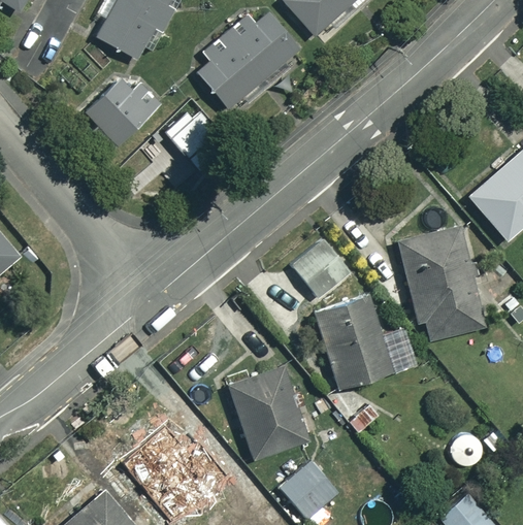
[(0,0),(0,7),(3,10),(6,5),(21,13),(28,0),(0,0)]
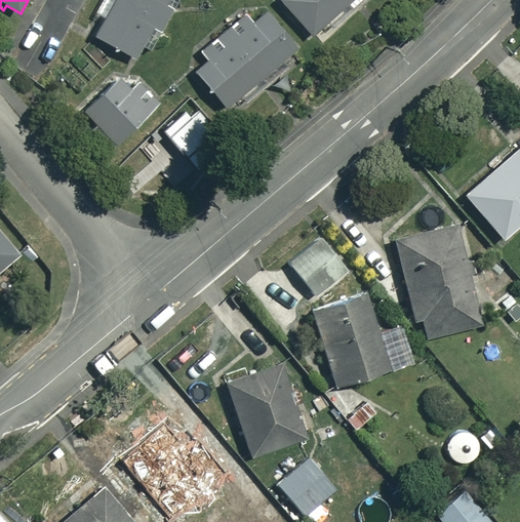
[(118,0),(98,38),(136,58),(143,46),(154,51),(181,0),(118,0)]
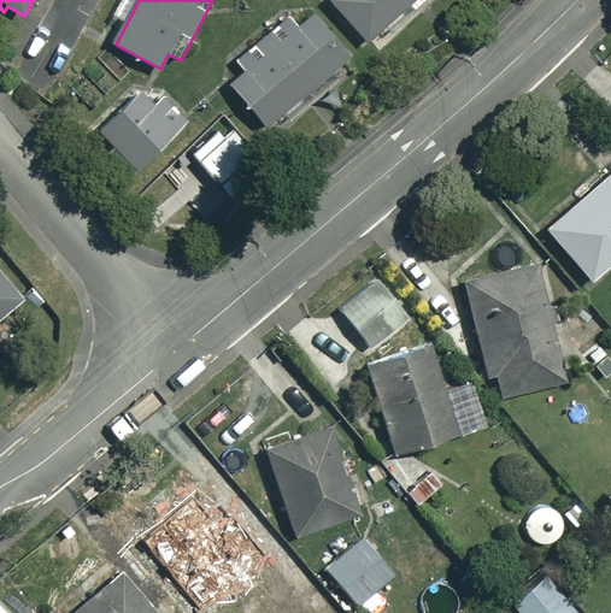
[(330,0),(368,42),(416,0),(330,0)]
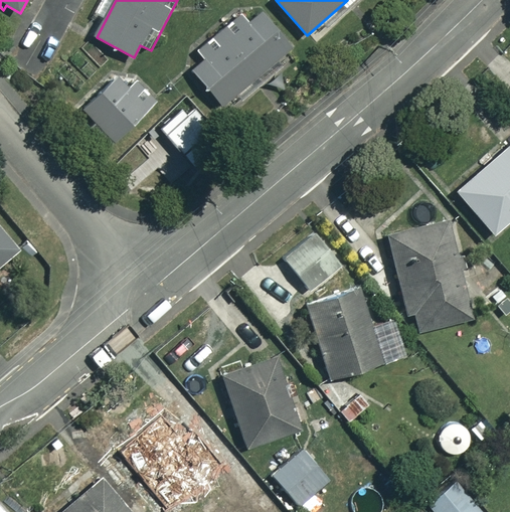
[(197,50),(204,58),(192,68),(223,106),(293,48),(262,11),(251,19),(244,11),(197,50)]
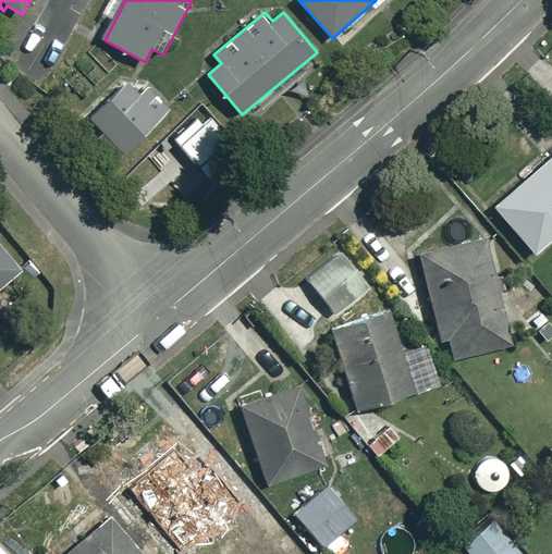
[(167,111),(136,78),(94,120),(124,152),(167,111)]
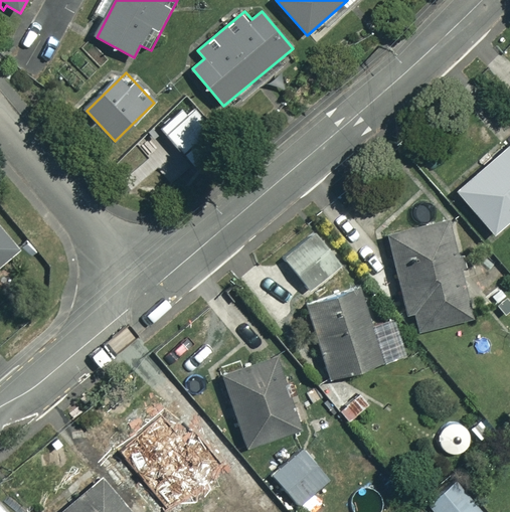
[(509,142),(456,190),(494,234),(509,220),(509,142)]
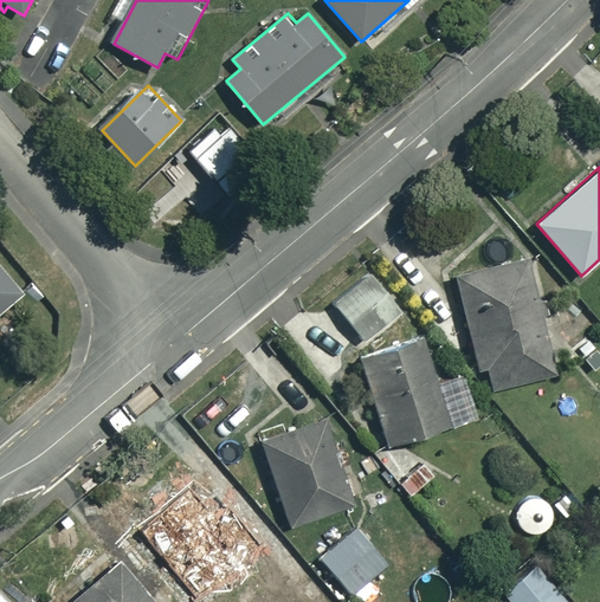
[(456,278),(479,375),(486,373),(490,390),(556,375),(528,260),(456,278)]
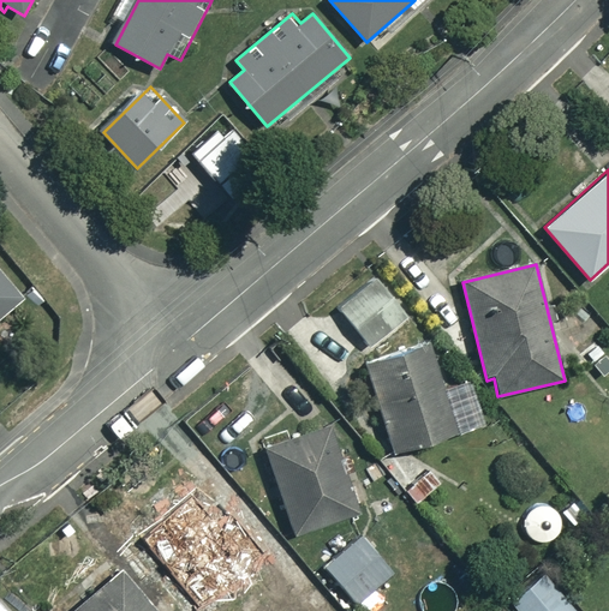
[(0,315),(24,295),(0,268),(0,315)]
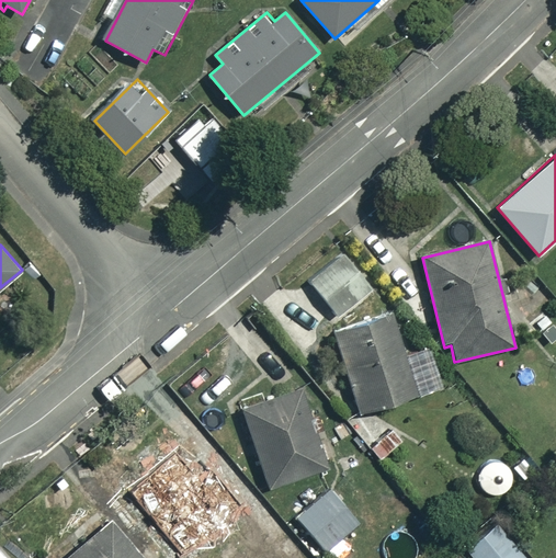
[(372,292),(343,257),(311,282),(339,317),(372,292)]
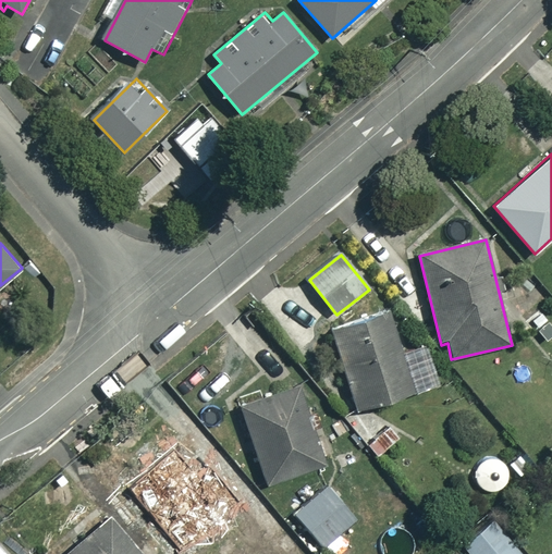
[(414,392),(389,310),(332,328),(358,409),(414,392)]
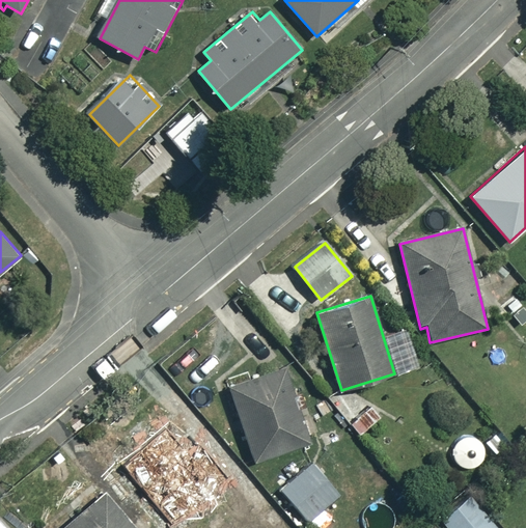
[(525,333),(515,335),(518,357),(525,355),(525,333)]
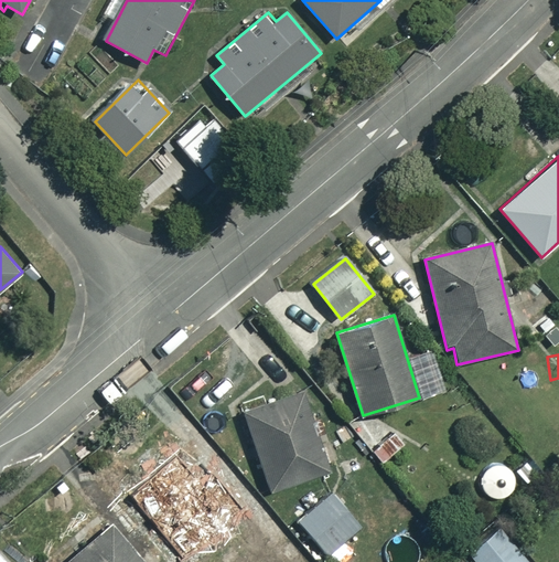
[(330,472),(301,392),(244,413),(272,492),(330,472)]
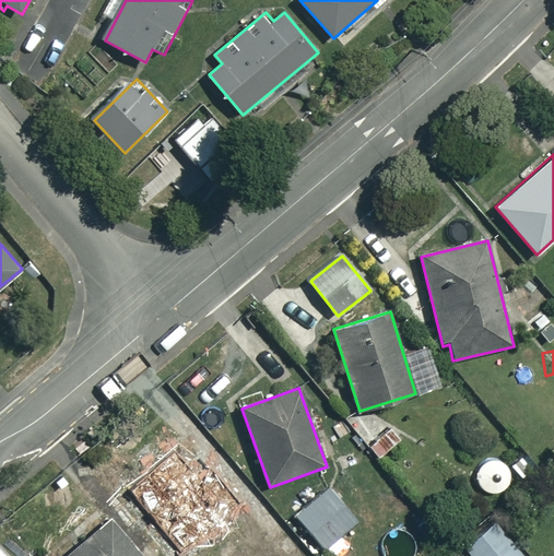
[(246,442),(211,395),(196,406),(231,453),(246,442)]
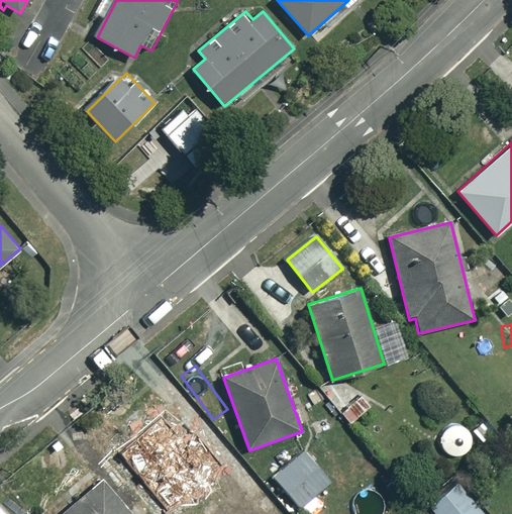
[(188,443),(165,417),(120,456),(169,513),(171,513),(225,467),(198,435),(188,443)]
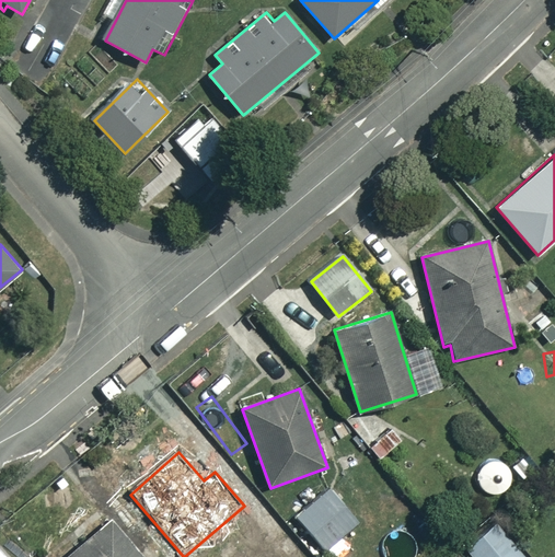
[(512,488),(516,476),(511,465),(507,461),(496,456),(484,461),(480,465),(476,477),(481,488),(485,492),(496,496),(503,495),(512,488)]
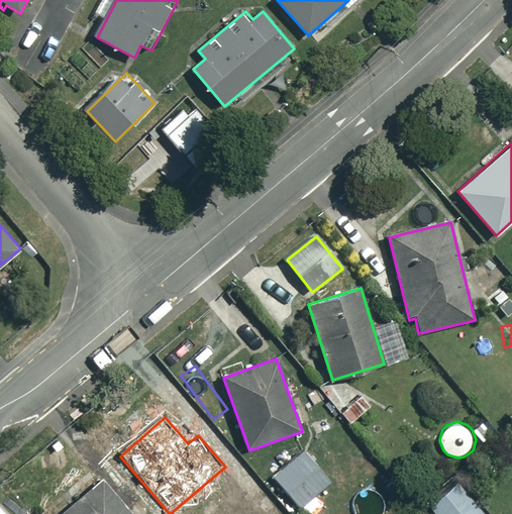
[(138,513),(107,476),(62,513),(138,513)]
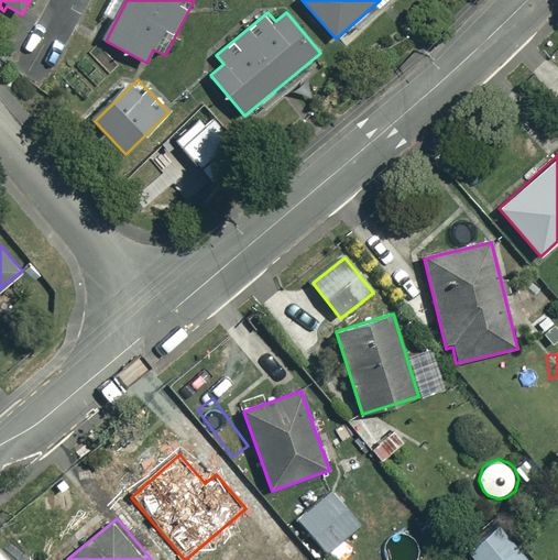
[(511,540),(503,548),(488,533),(467,552),(473,559),(529,559),(511,540)]
